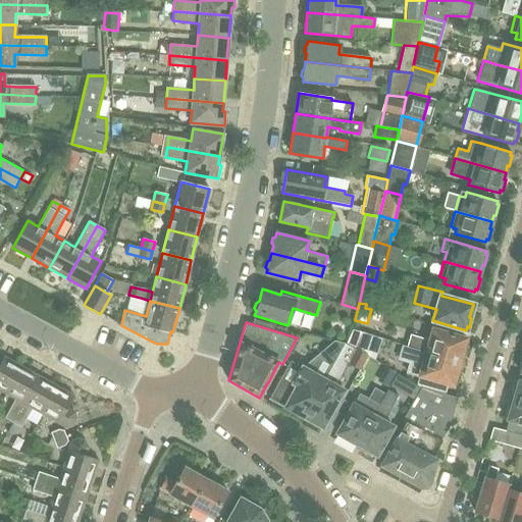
[(466,338),(447,333),(432,329),(429,341),(410,334),(407,346),(455,361),(458,353),(461,352),(462,352),(466,338)]
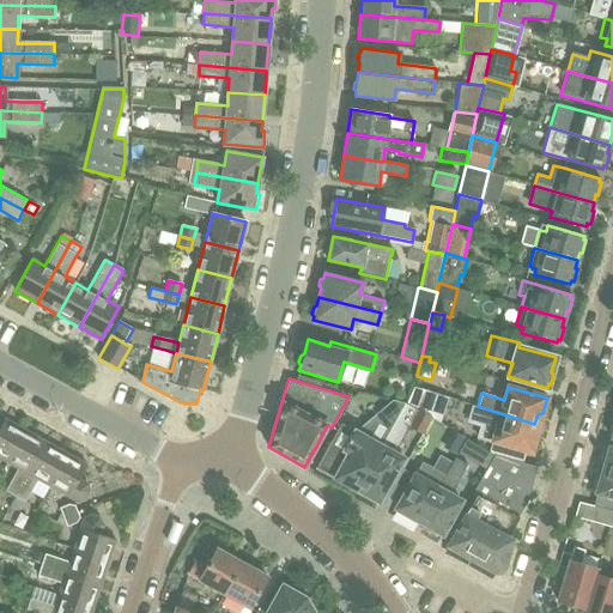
[(413,390),(407,404),(419,411),(426,394),(413,390)]
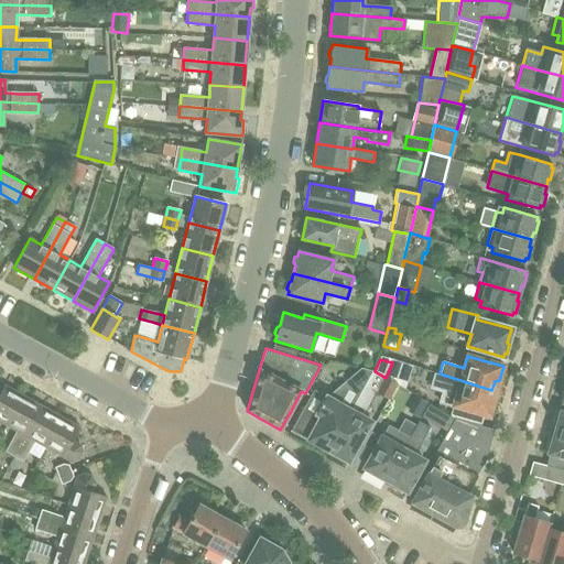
[(392,362),(386,378),(403,388),(410,369),(392,362)]
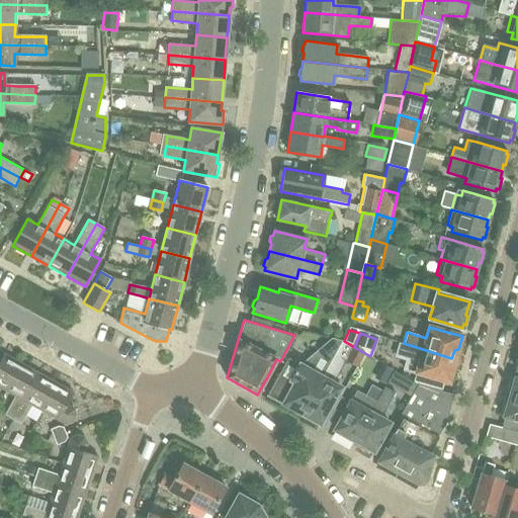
[(301,415),(342,341),(335,339),(304,366),(287,358),(267,396),(301,415)]
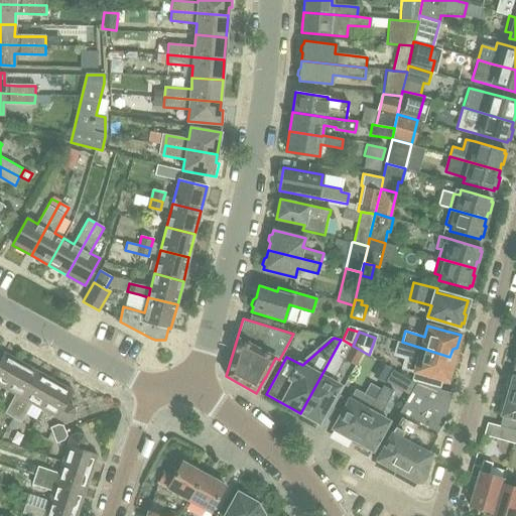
[(363,352),(353,347),(341,340),(300,413),(318,423),(340,386),(332,381),(344,358),(356,365),(363,352)]
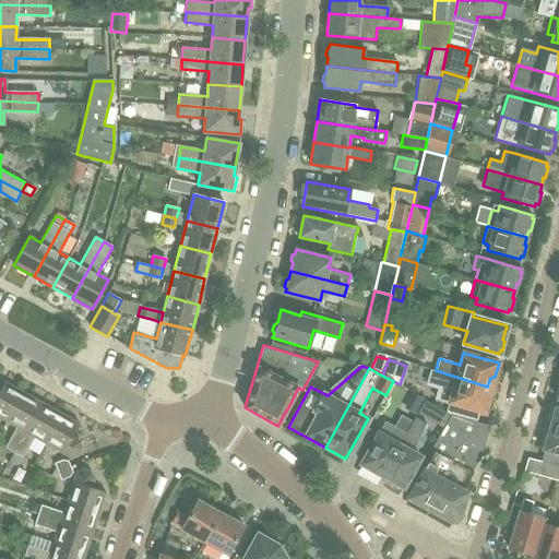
[(485,395),(487,387),(436,370),(431,384),(452,391),(449,403),(485,413),(489,399),(488,399),(485,395)]
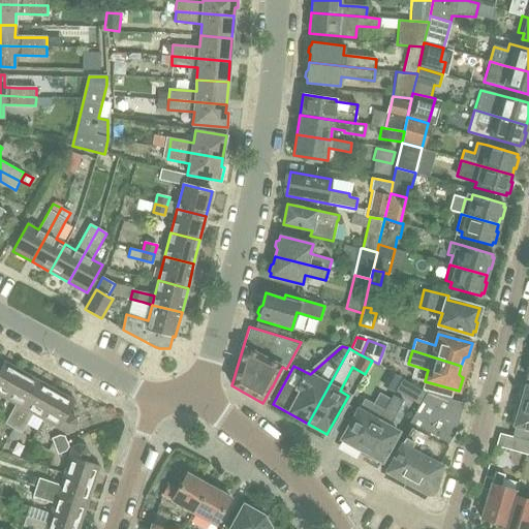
[(0,395),(6,399),(22,372),(3,362),(0,368),(0,395)]
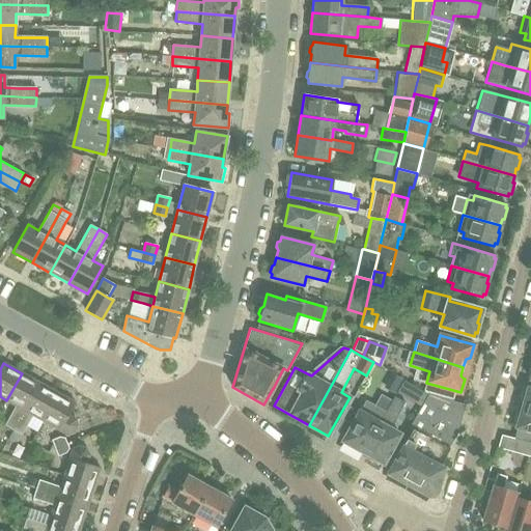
[(14,429),(39,383),(22,373),(6,400),(16,406),(4,425),(14,429)]
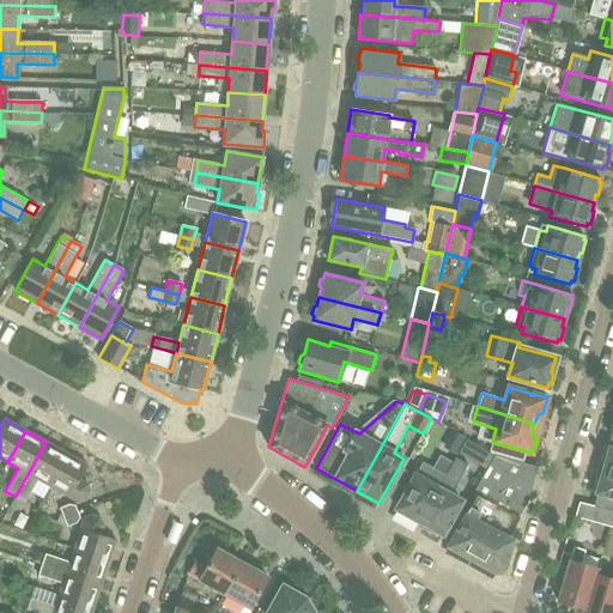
[(48,485),(66,454),(46,442),(16,496),(25,502),(37,479),(48,485)]
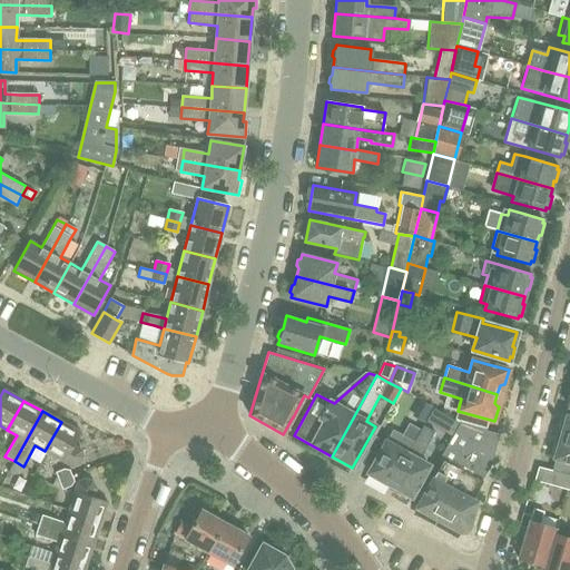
[(433,412),(426,424),(438,431),(445,419),(433,412)]
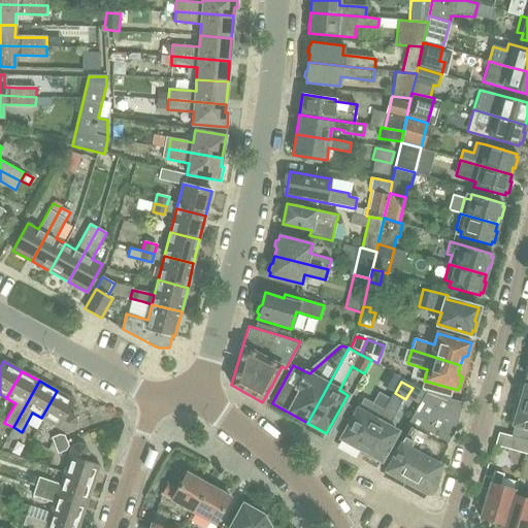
[(527,386),(524,385),(523,387),(521,387),(518,397),(520,398),(519,405),(527,407),(527,386)]
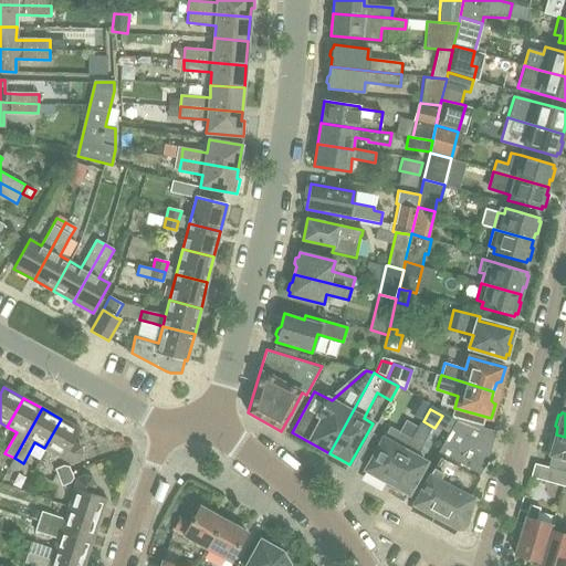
[(82,454),(80,447),(72,443),(80,429),(61,419),(44,448),(71,462),(79,460),(82,454)]
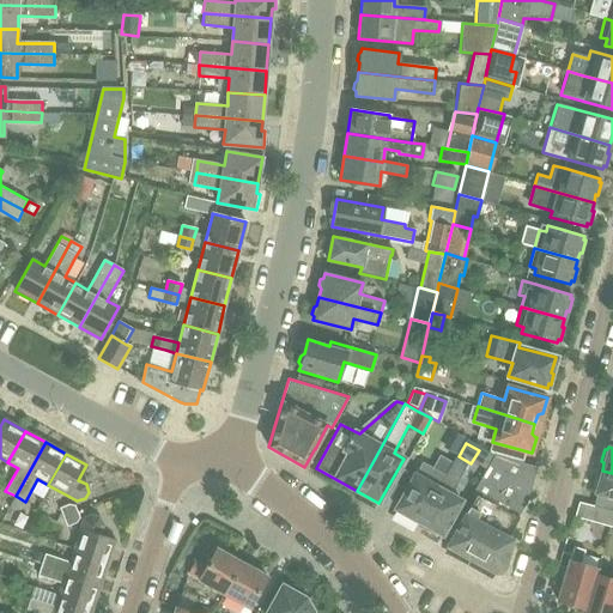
[(419,521),(451,462),(439,455),(432,468),(422,462),(396,509),(399,510),(396,513),(410,520),(411,517),(419,521)]
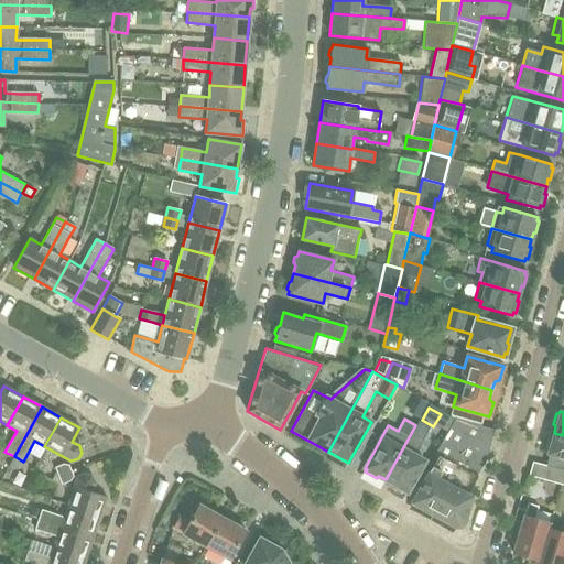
[(495,430),(486,427),(455,419),(433,454),(437,456),(412,502),(456,527),(463,524),(470,498),(466,495),(486,461),(495,430)]
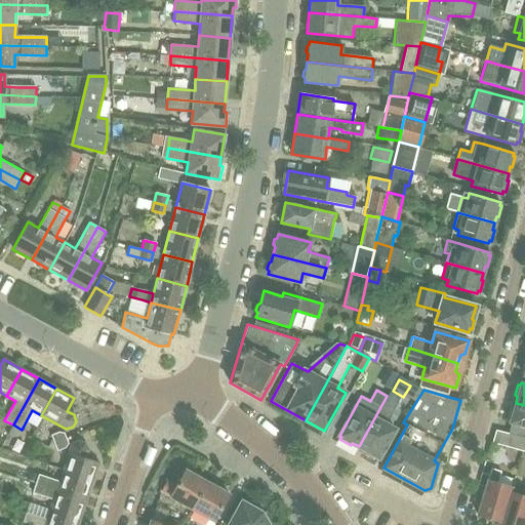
[(386,423),(398,402),(387,396),(359,446),(366,450),(365,452),(375,458),(376,456),(378,457),(395,429),(386,423)]
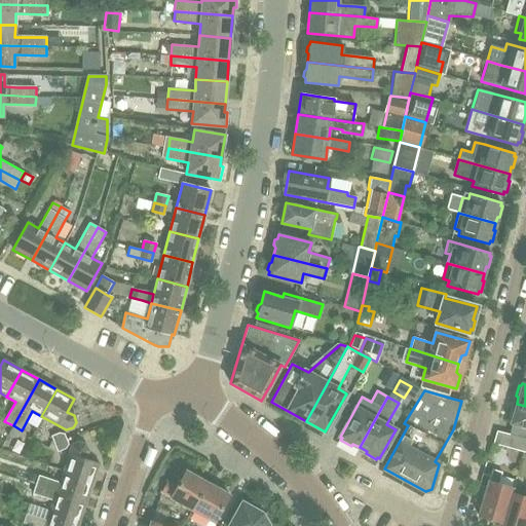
[(525,406),(517,404),(515,411),(512,410),(509,420),(512,421),(511,423),(515,424),(512,434),(517,435),(525,437),(525,406)]
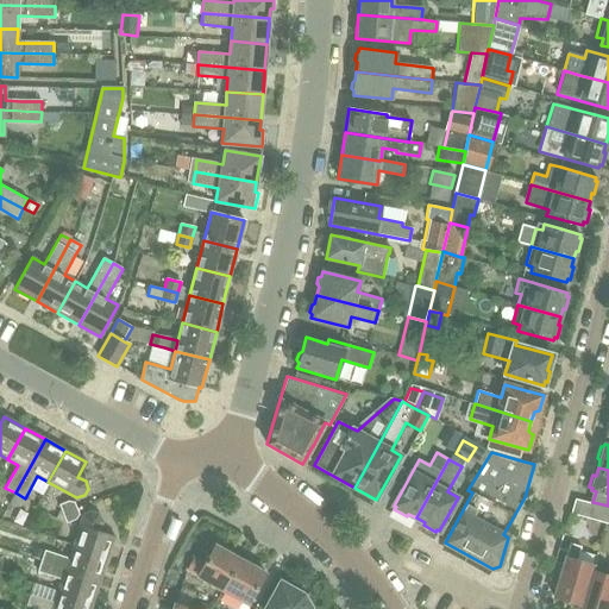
[(63,514),(77,508),(75,502),(67,501),(60,504),(63,514)]
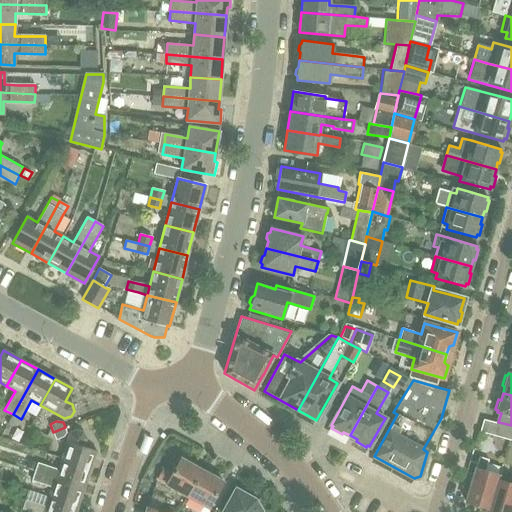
[(499,437),(511,440),(511,425),(503,423),(499,437)]
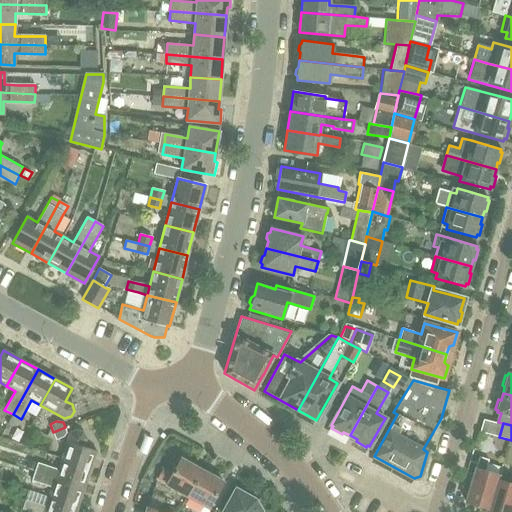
[(65,427),(53,432),(56,439),(62,437),(67,432),(65,427)]
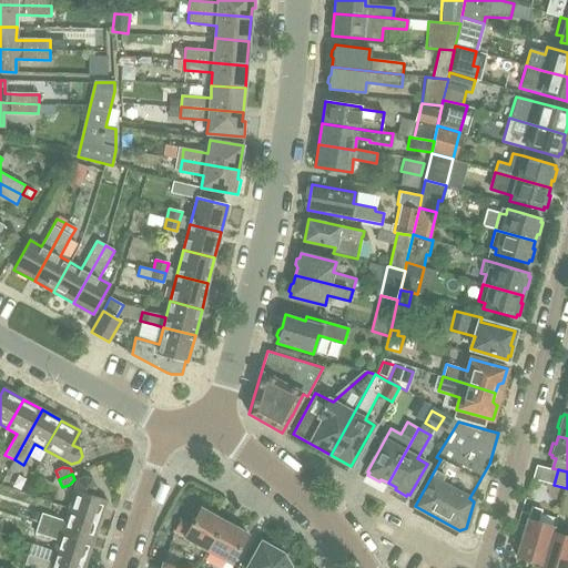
[(95,487),(91,480),(84,478),(78,482),(68,510),(100,520),(107,499),(92,495),(95,487)]
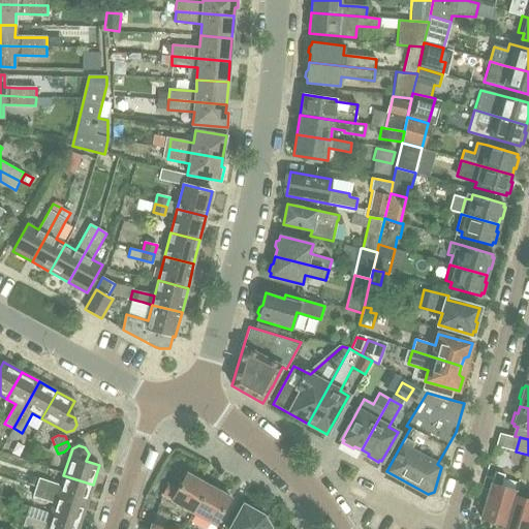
[(514,495),(515,491),(502,487),(505,474),(495,471),(493,479),(485,476),(481,489),(489,491),(481,519),(503,525),(504,525),(514,495)]
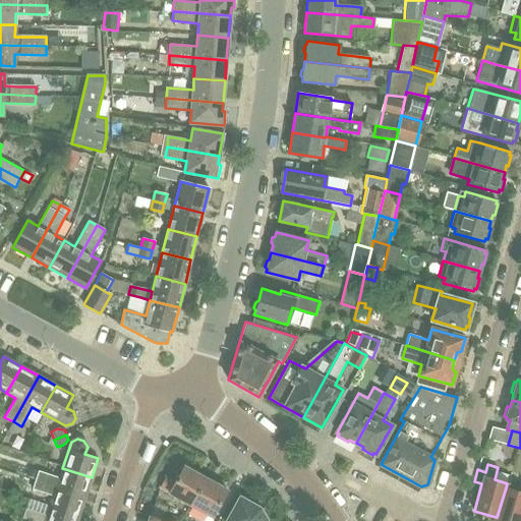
[(186,502),(200,476),(184,466),(175,482),(166,476),(160,487),(186,502)]
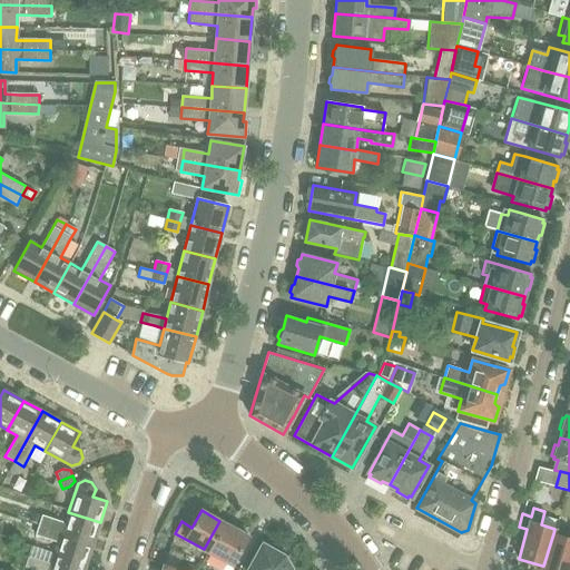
[(94,543),(100,522),(68,512),(65,522),(42,516),(39,524),(94,543)]
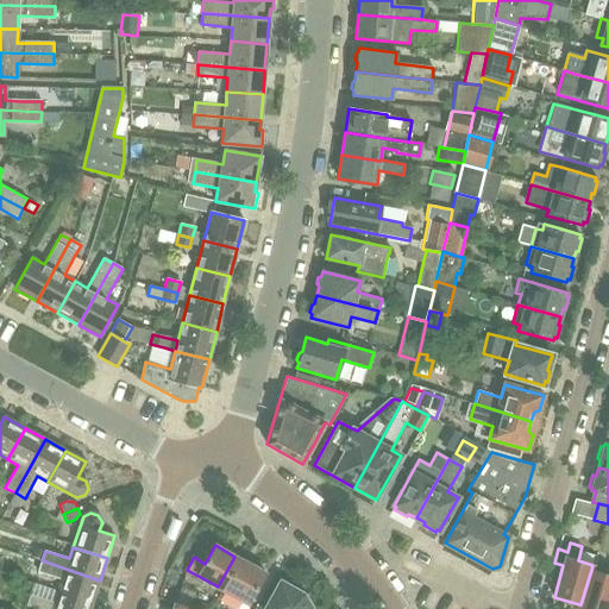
[(234,557),(218,586),(248,604),(265,573),(234,557)]
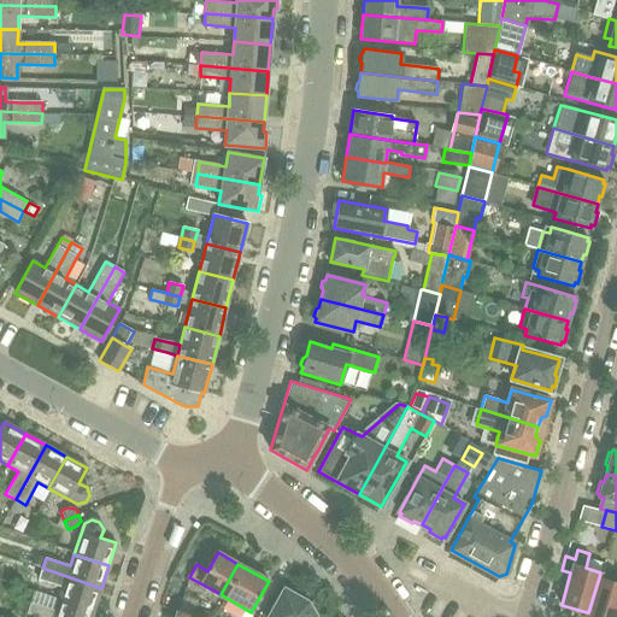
[(94,611),(101,588),(42,568),(39,579),(63,587),(59,599),(94,611)]
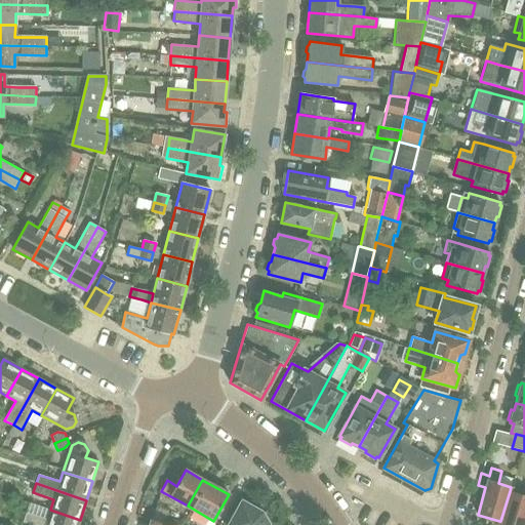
[(523,524),(524,521),(524,486),(523,495),(510,491),(500,521),(499,521),(498,524),(523,524)]
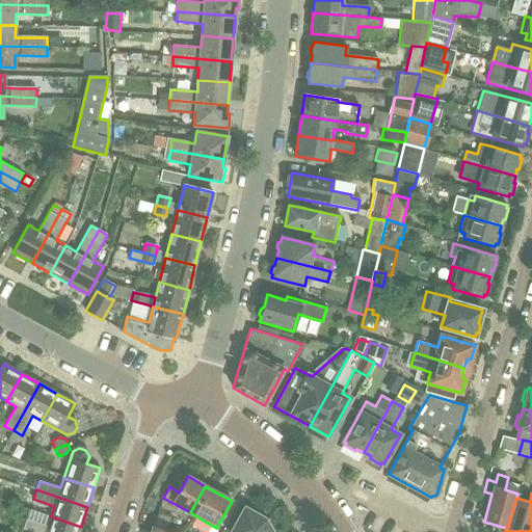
[(271,531),(265,520),(260,516),(262,514),(250,508),(248,510),(245,508),(232,531),(271,531)]
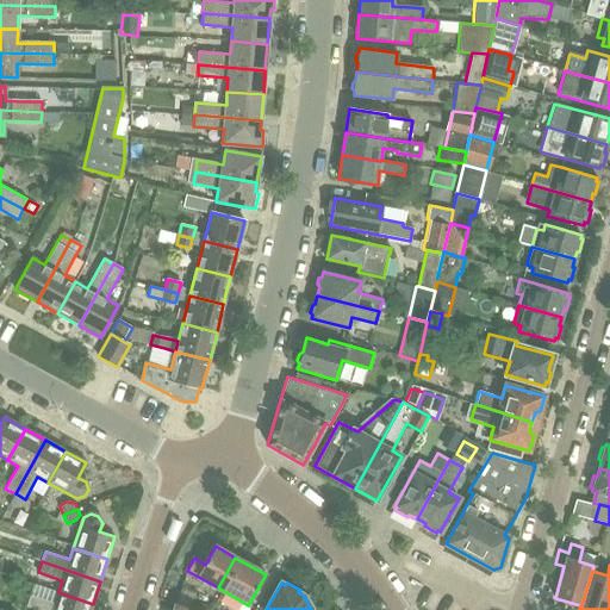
[(89,609),(93,604),(58,592),(44,587),(41,599),(30,596),(26,607),(33,609),(38,609),(89,609)]
